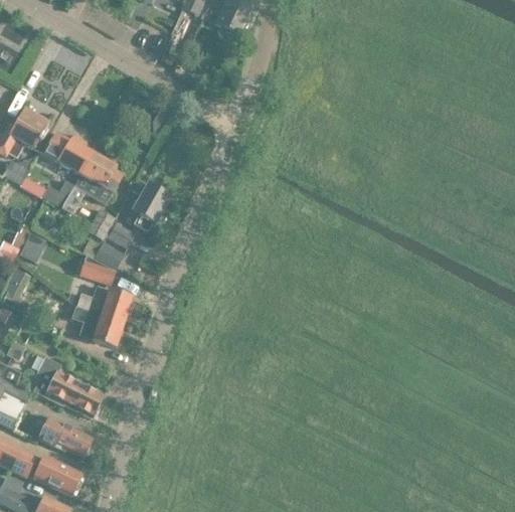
[(183,0),(180,7),(197,15),(204,0),(183,0)]
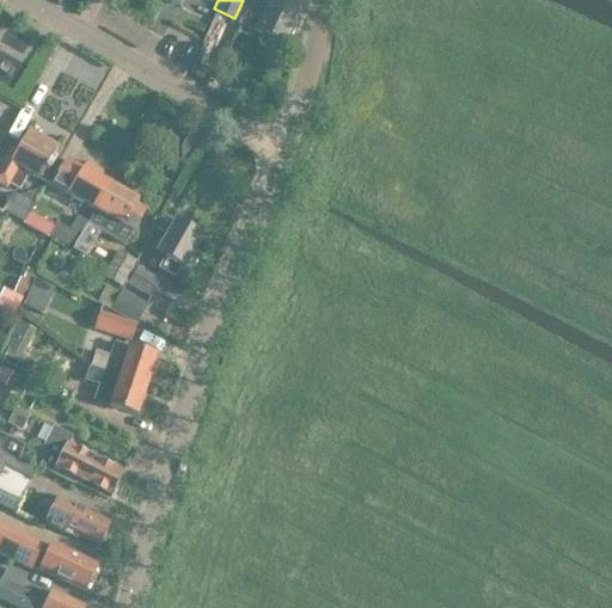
[(267,0),(256,24),(255,28),(261,30),(258,36),(261,43),(269,47),(276,44),(279,38),(285,41),(303,1),(300,0),(267,0)]
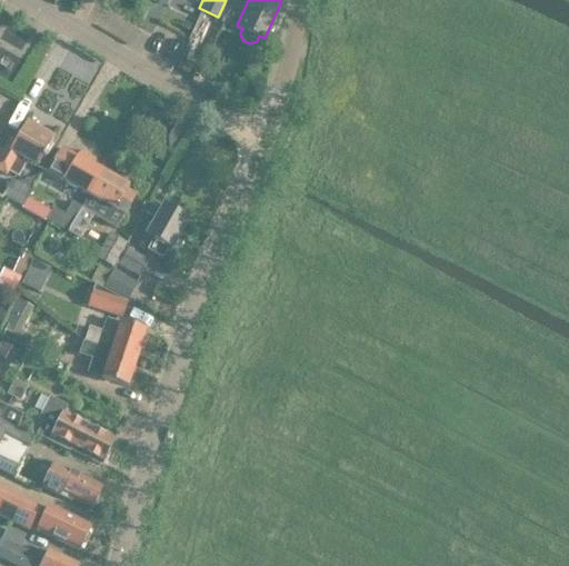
[(238,22),(222,16),(221,18),(237,26),(238,22)]
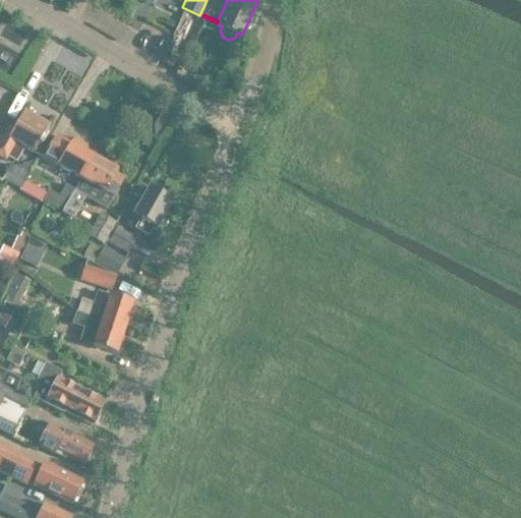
[(0,155),(6,159),(8,156),(15,160),(24,146),(34,151),(51,121),(25,108),(12,131),(7,128),(0,140),(0,155)]
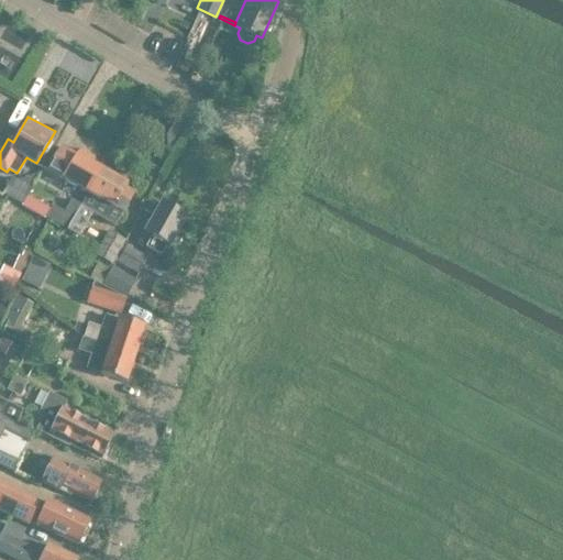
[(81,146),(76,156),(56,145),(44,166),(64,177),(89,191),(102,168),(92,163),(97,155),(81,146)]
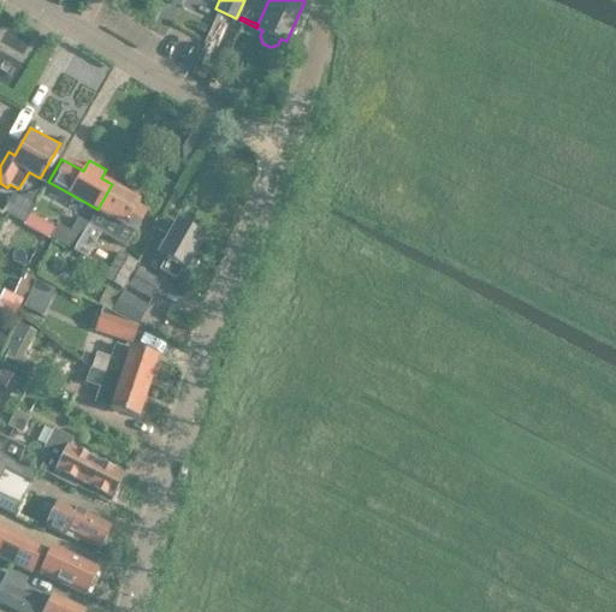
[(131,213),(140,200),(112,184),(98,209),(90,223),(76,248),(86,254),(100,229),(125,243),(141,218),(131,213)]
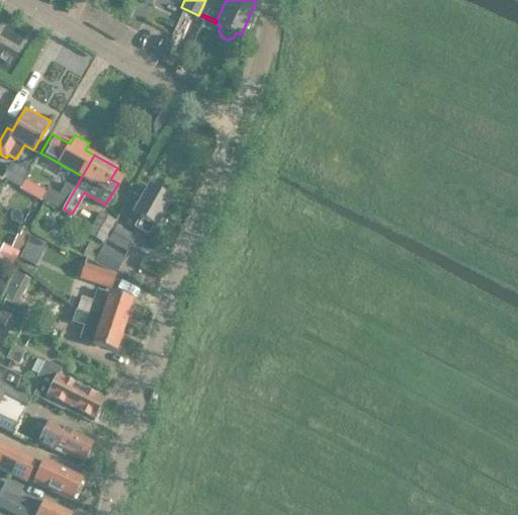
[(11,162),(3,175),(19,185),(24,177),(27,171),(11,162)]
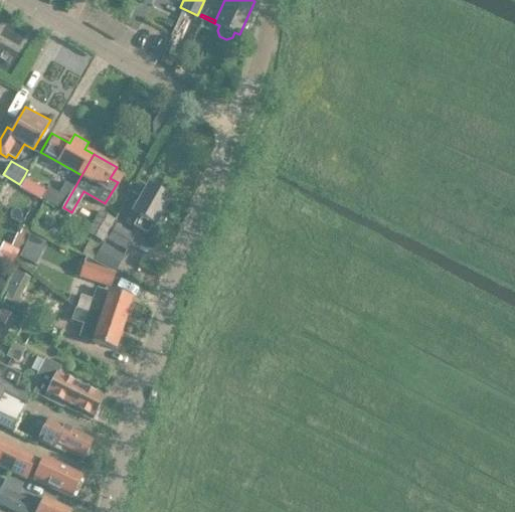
[(41,197),(41,196),(45,189),(24,176),(19,184),(41,197)]
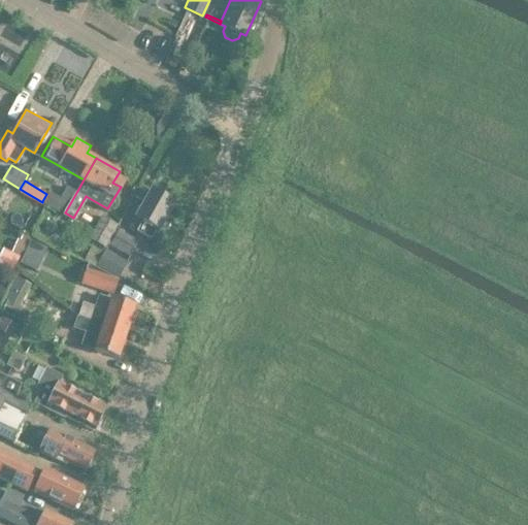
[(65,212),(77,191),(66,185),(59,196),(48,190),(46,194),(42,201),(65,212)]
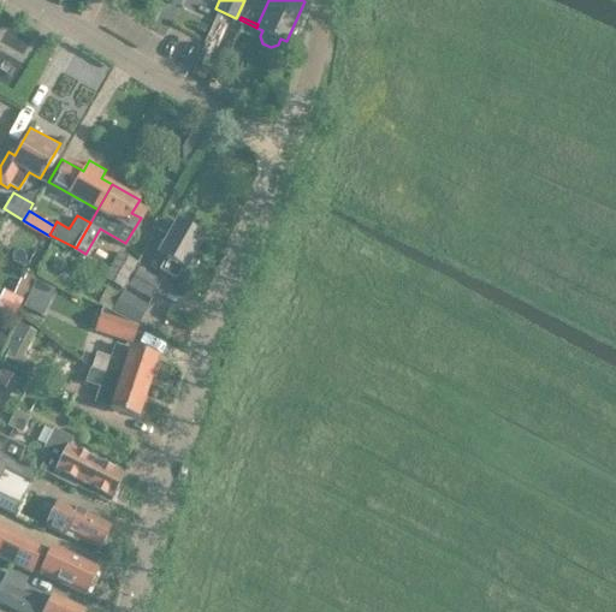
[(149,262),(160,268),(177,279),(184,266),(187,267),(205,236),(178,221),(160,253),(157,250),(149,262)]
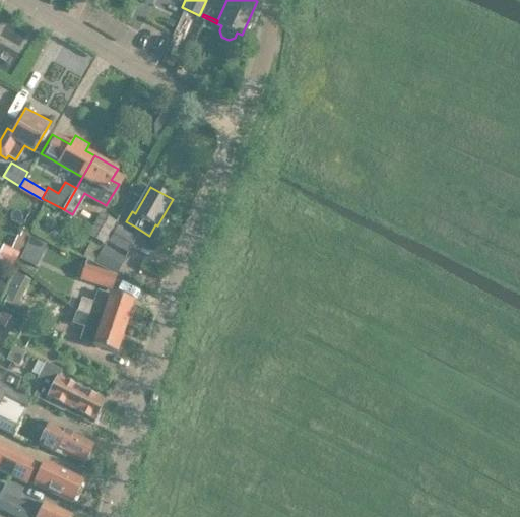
[(100,213),(92,225),(108,235),(115,221),(100,213)]
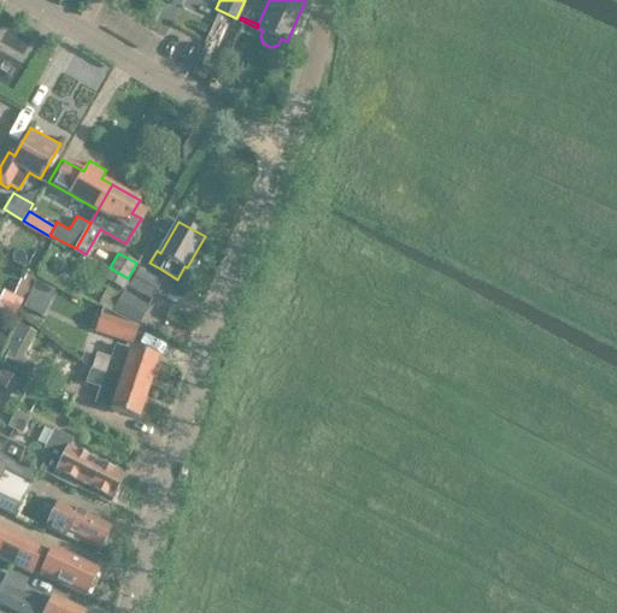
[(139,265),(129,284),(152,298),(163,278),(139,265)]
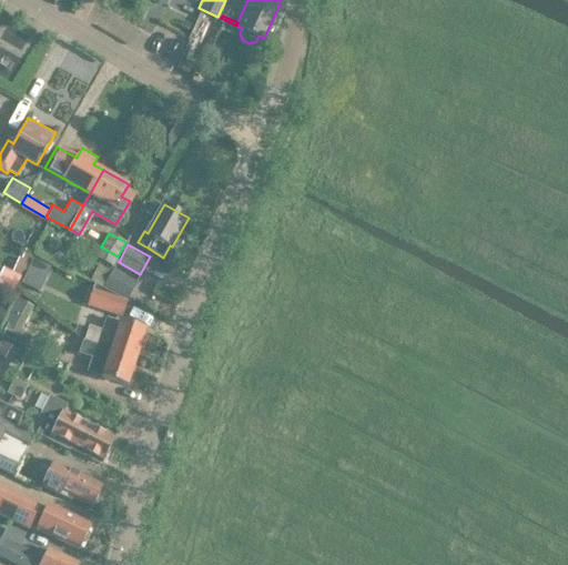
[(19,254),(12,269),(20,273),(23,274),(33,250),(26,246),(21,255),(19,254)]
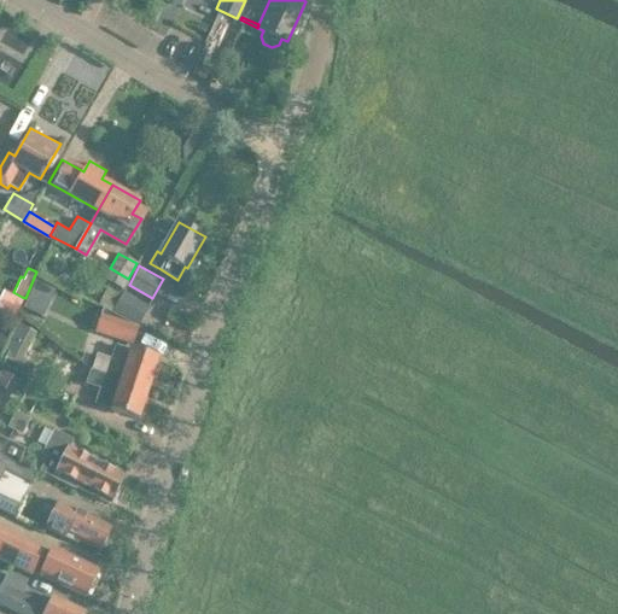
[(110,268),(105,278),(123,288),(128,279),(110,268)]
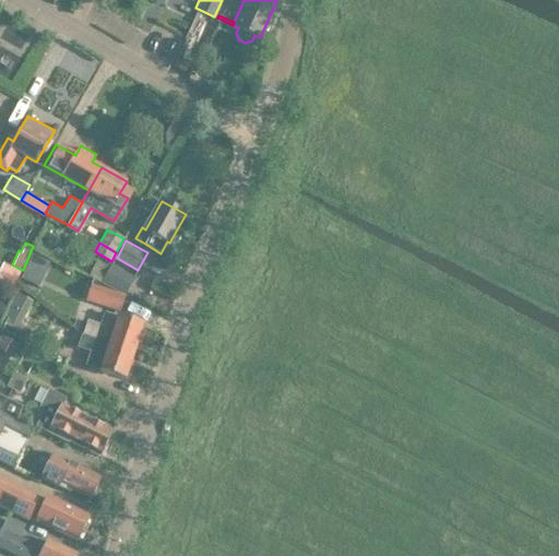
[(4,261),(0,270),(0,275),(14,283),(20,269),(12,264),(4,261)]
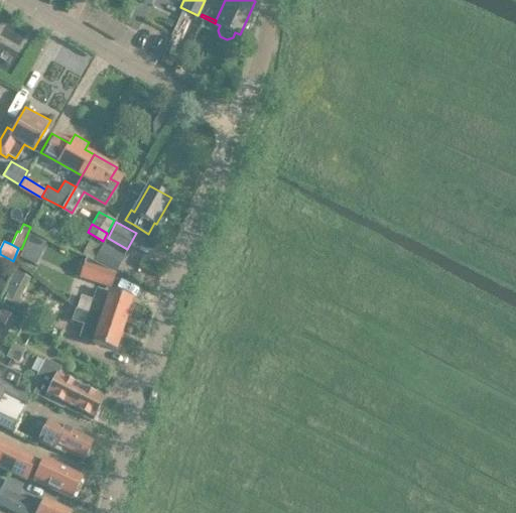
[(103,242),(95,257),(116,269),(125,253),(103,242)]
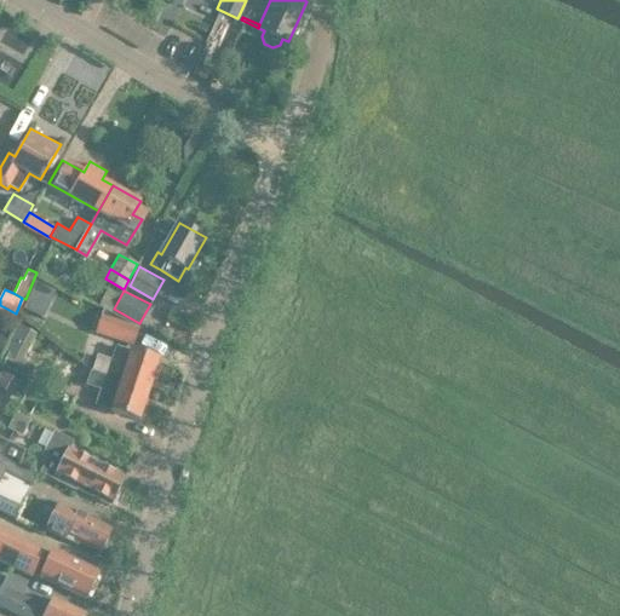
[(104,308),(103,310),(97,330),(133,343),(139,324),(104,308)]
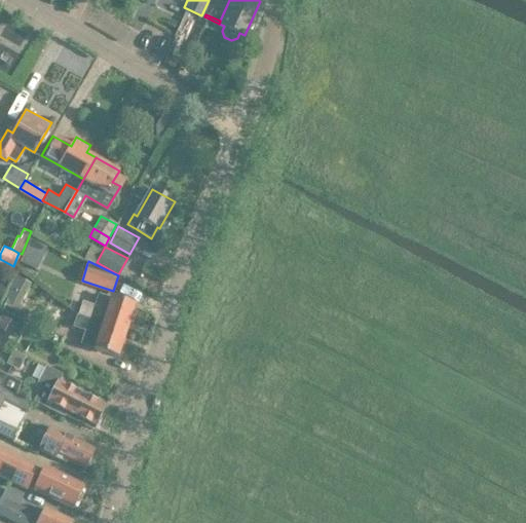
[(7,297),(2,308),(24,320),(29,308),(19,303),(30,283),(15,274),(4,296),(7,297)]
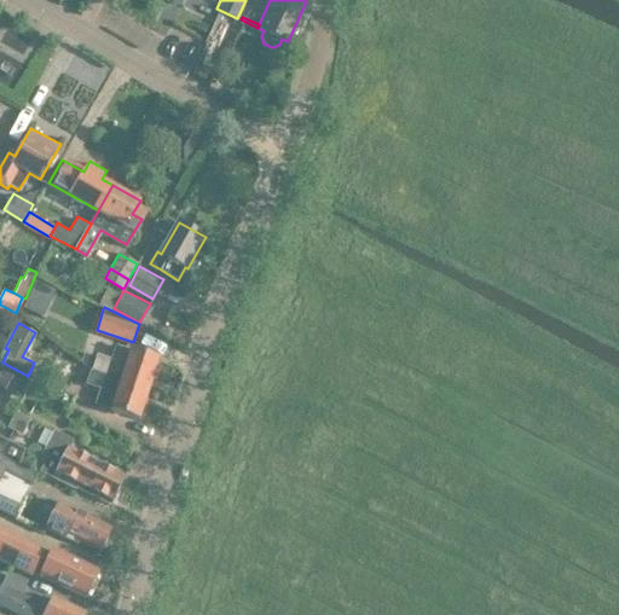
[(96,355),(91,367),(150,387),(160,358),(132,348),(115,343),(110,357),(96,353),(96,355)]
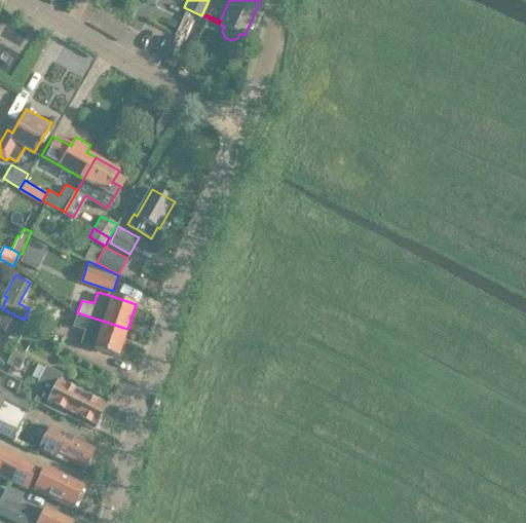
[(71,298),(69,305),(77,312),(80,302),(71,298)]
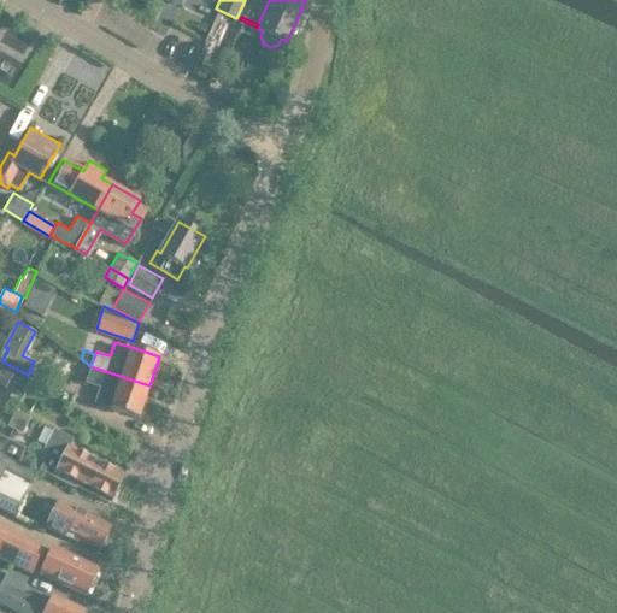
[(0,366),(0,383),(4,385),(11,372),(0,366)]
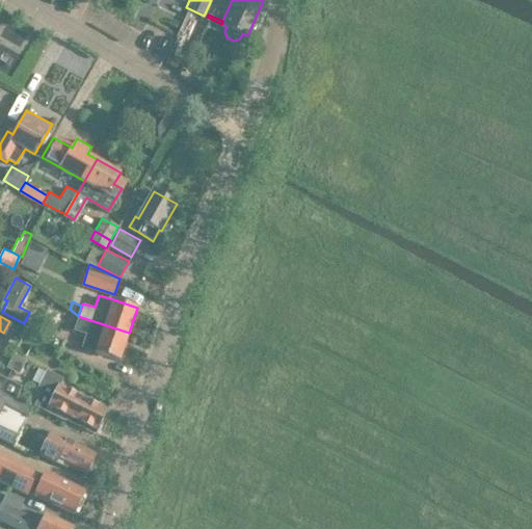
[(78,316),(74,328),(85,333),(81,345),(97,350),(121,358),(129,333),(78,316)]
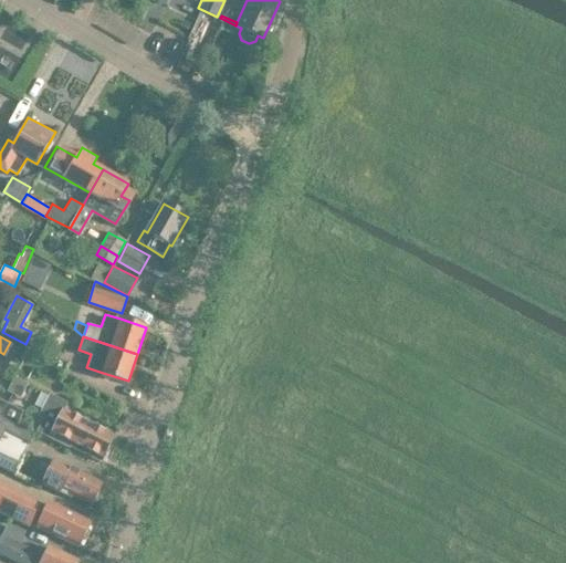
[(70,442),(101,458),(114,434),(62,407),(66,398),(49,389),(41,406),(44,407),(34,427),(49,435),(69,445),(70,442)]
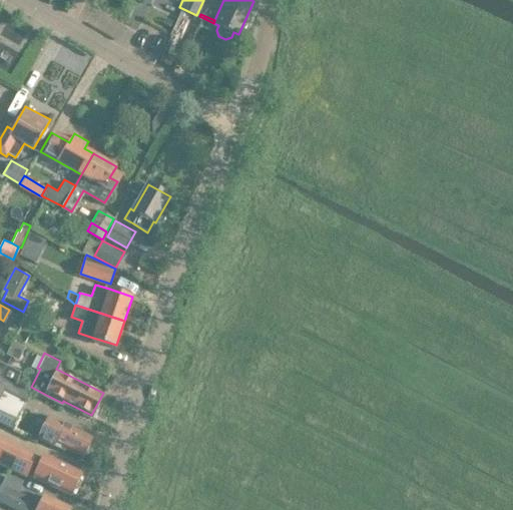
[(0,377),(13,384),(21,370),(0,360),(0,377)]
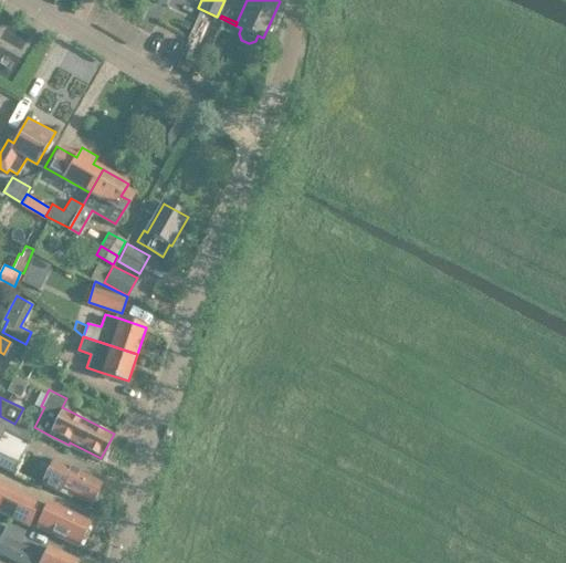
[(0,416),(0,466),(13,472),(33,434),(32,433),(14,424),(0,416)]
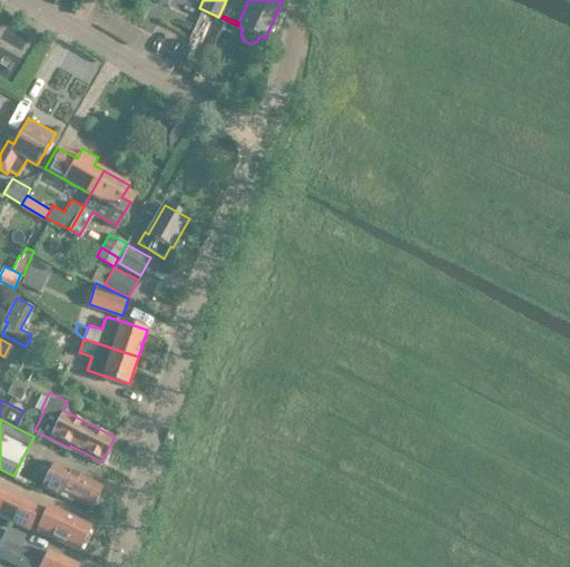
[(70,467),(52,460),(38,488),(48,494),(50,488),(58,492),(70,499),(72,495),(91,505),(102,484),(70,467)]
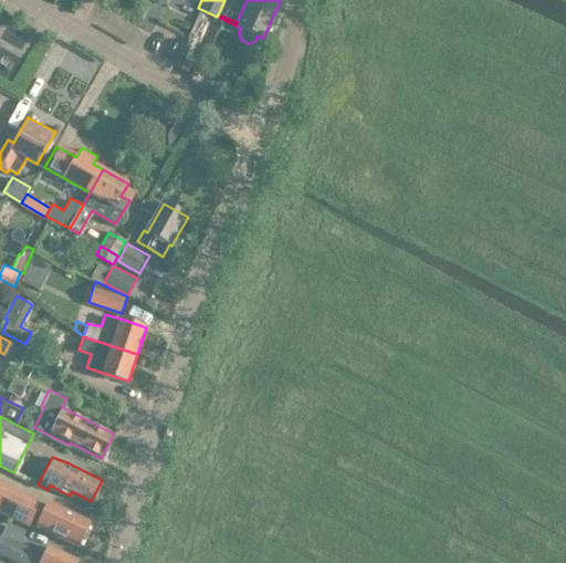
[(31,523),(41,502),(0,482),(0,511),(30,525),(31,523)]
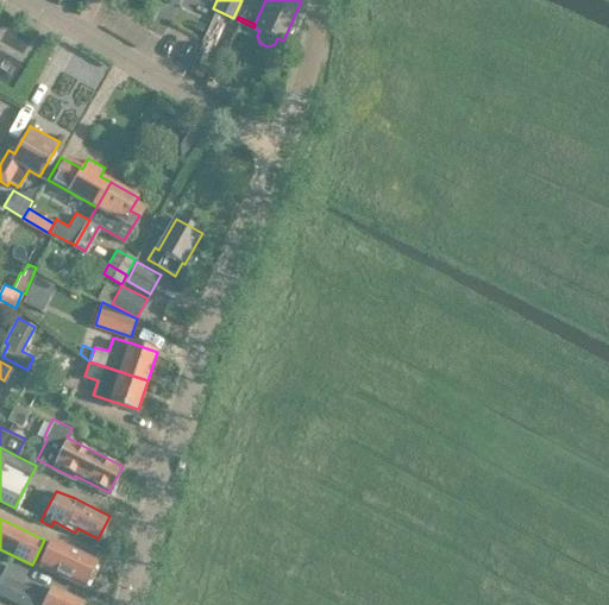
[(63,543),(50,539),(37,565),(50,571),(66,579),(67,574),(86,584),(98,560),(63,543)]
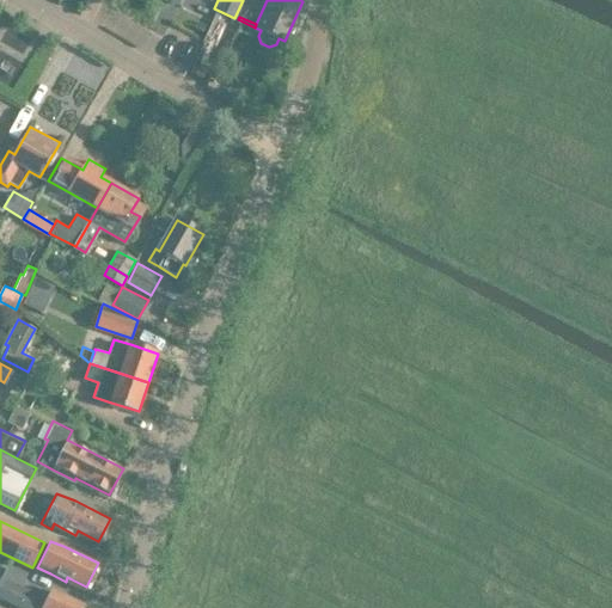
[(7,565),(1,576),(1,575),(0,577),(0,595),(26,607),(83,607),(86,605),(53,588),(50,591),(42,588),(40,593),(22,584),(28,575),(7,565)]
